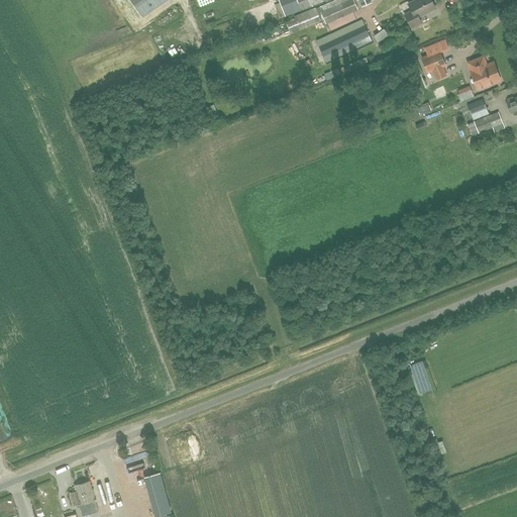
[(129,0),(141,18),(168,0),(129,0)]
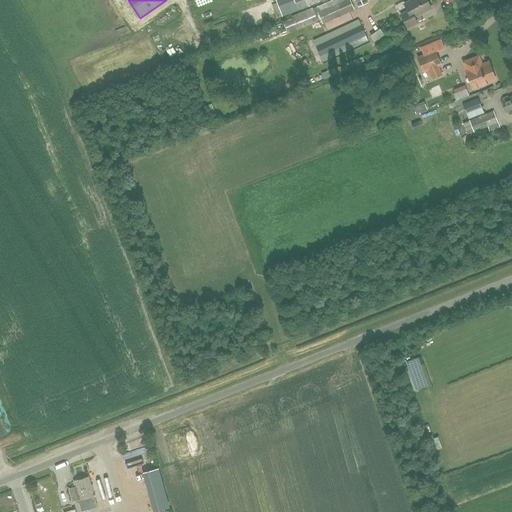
[(320,2),(319,0),(275,0),(282,17),(320,2)]
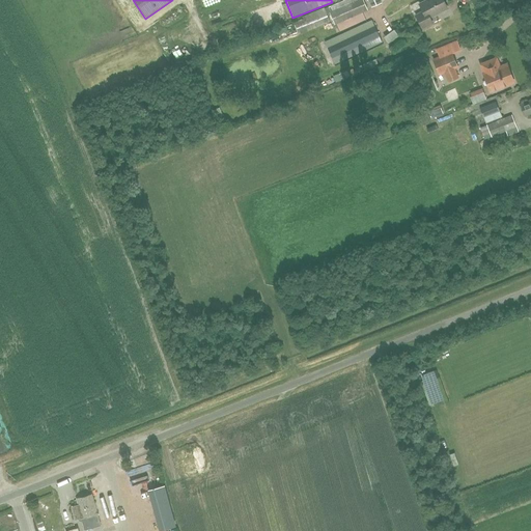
[(344,0),(325,8),(324,8),(303,17),(303,19),(294,23),(298,34),(330,23),(327,15),(330,12),(335,24),(367,9),(362,0),(344,0)]
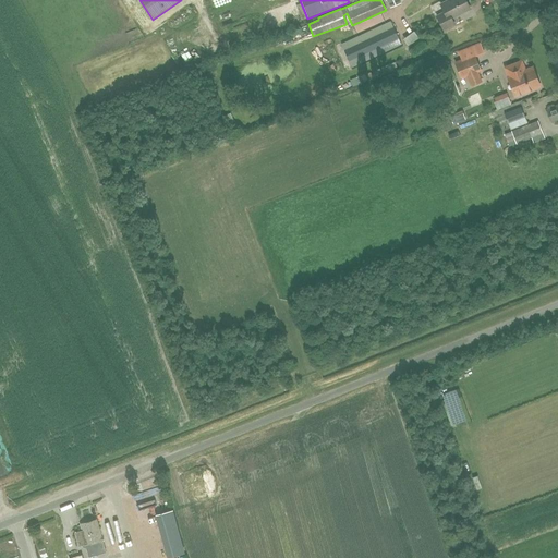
[(444,29),(455,24),(451,17),(470,9),(464,0),(448,0),(440,4),(445,12),(436,15),(444,29)]
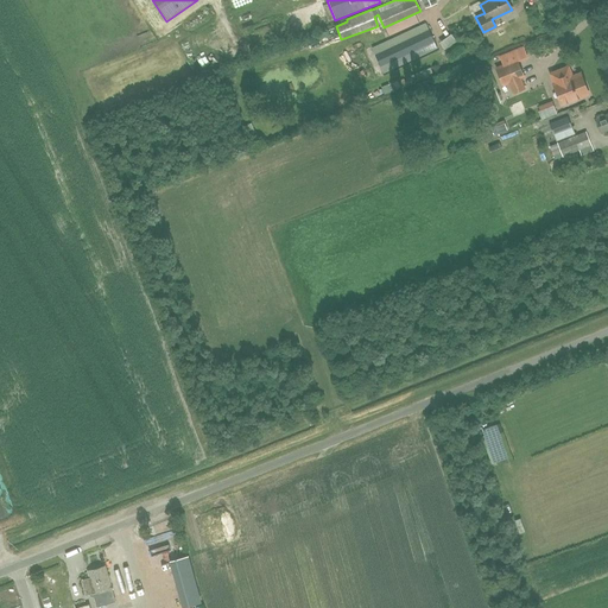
[(463,25),(468,32),(477,26),(473,19),(463,25)]
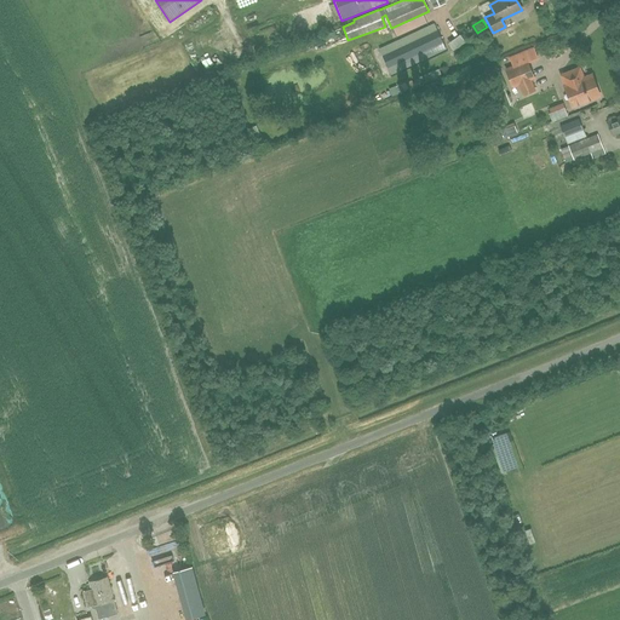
[(437,32),(434,23),(379,49),(383,56),(388,67),(391,74),(446,50),(442,42),(442,41),(437,30),(437,32)]
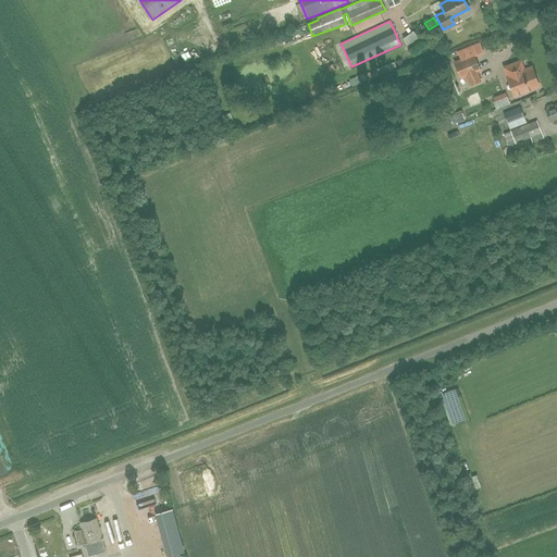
[(480,82),(477,72),(480,71),(473,54),(454,63),(460,78),(466,76),(470,86),(480,82)]
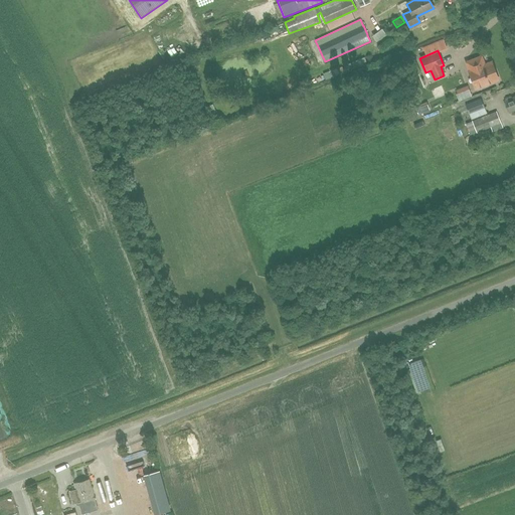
[(485,64),(483,59),(467,65),(469,70),(476,89),(498,79),(491,61),(485,64)]
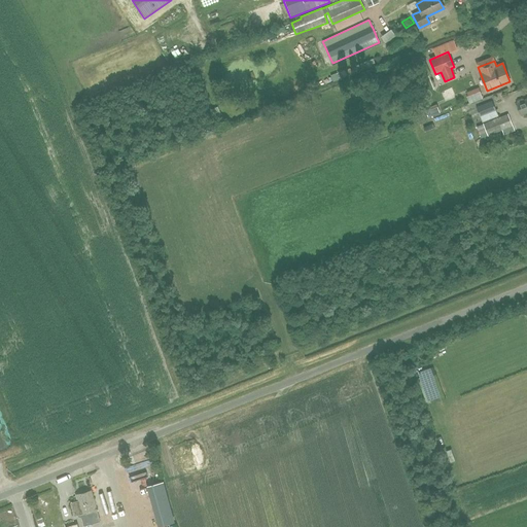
[(526,98),(516,103),(521,115),(526,112),(526,98)]
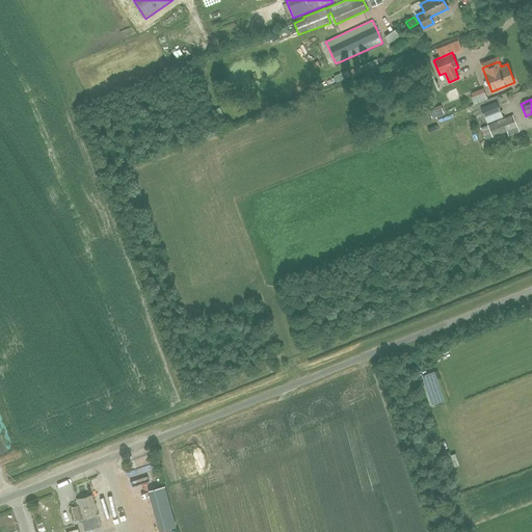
[(486,124),(503,117),(502,116),(497,102),(480,108),(486,124)]
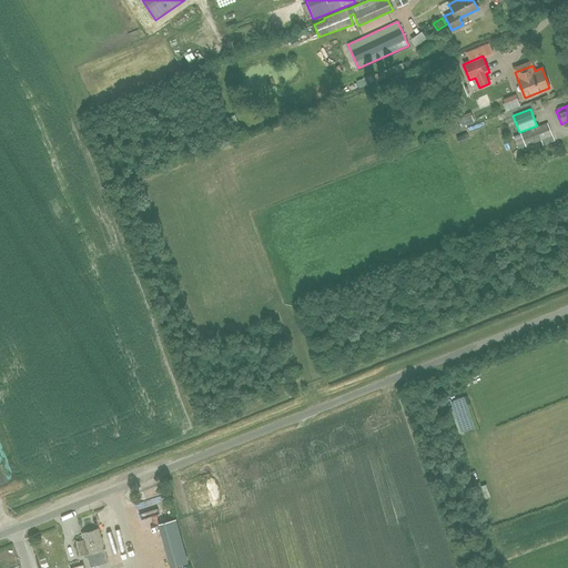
[(555,141),(553,135),(547,123),(520,133),(525,146),(544,139),(546,144),(555,141)]
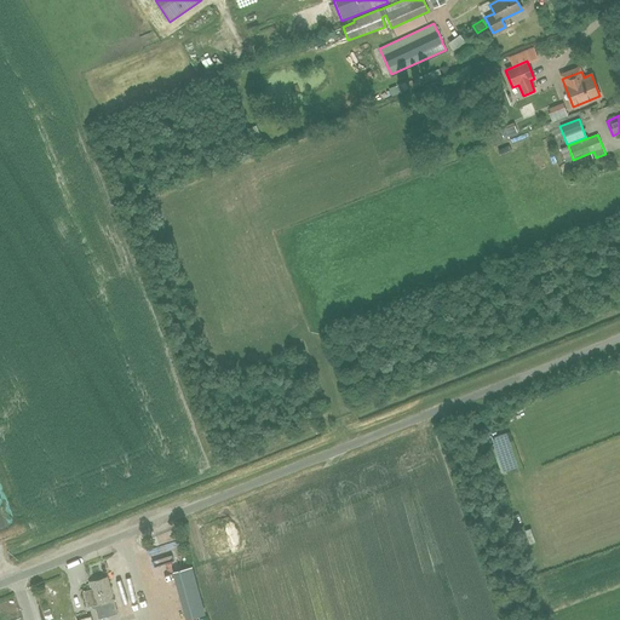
[(512,153),(510,145),(498,150),(501,158),(512,153)]
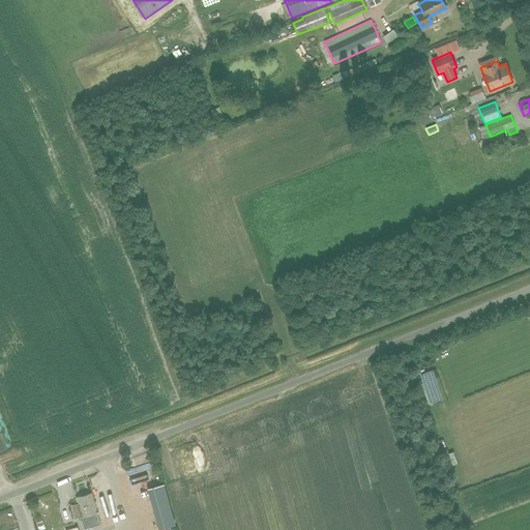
[(100,525),(91,494),(76,498),(78,504),(70,506),(75,519),(81,518),(84,529),(100,525)]
